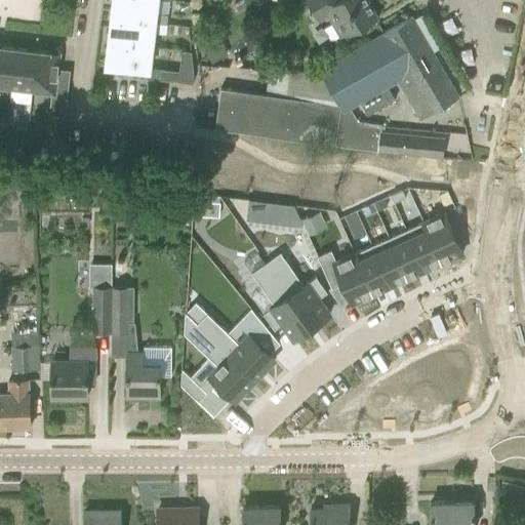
[(111,18),(116,18),(117,18),(154,23),(156,0),(118,0),(118,8),(113,8),(111,18)]
